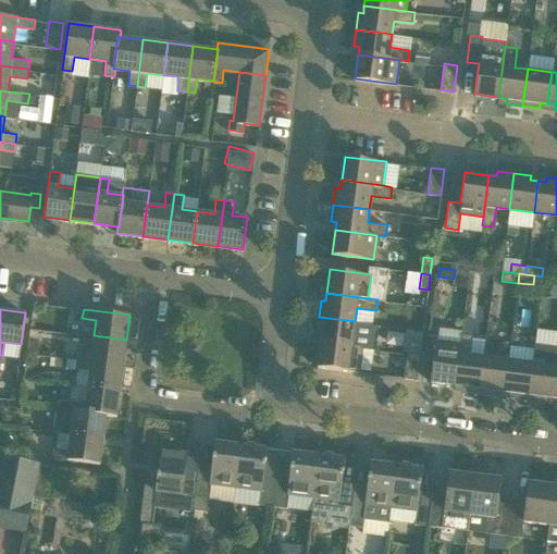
[(321,342),(362,347),(371,348),(372,337),(354,335),(355,321),(319,317),(317,334),(321,334),(321,342)]
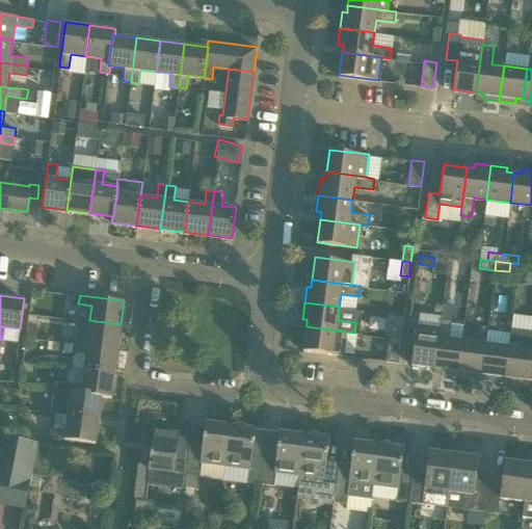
[(441,318),(440,326),(434,367),(442,368),(441,372),(457,374),(461,340),(449,338),(451,319),(441,318)]
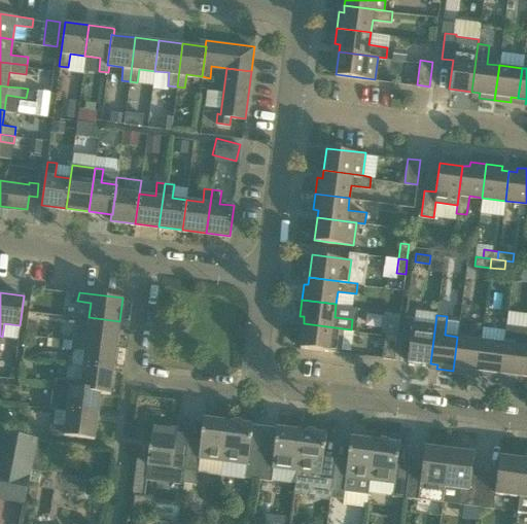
[(73,340),(116,345),(119,321),(89,317),(86,333),(74,332),(73,340)]
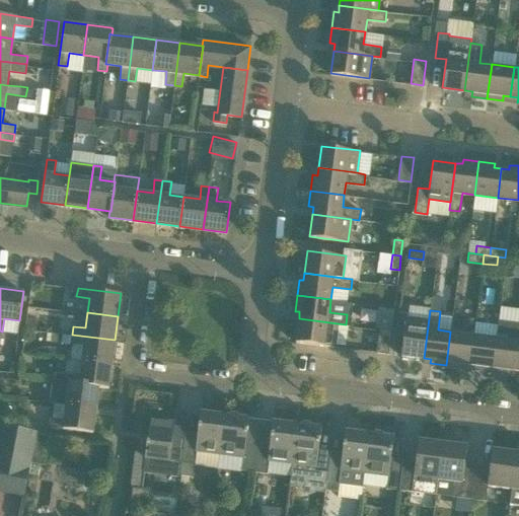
[(406,316),(404,330),(401,355),(424,358),(429,318),(406,316)]
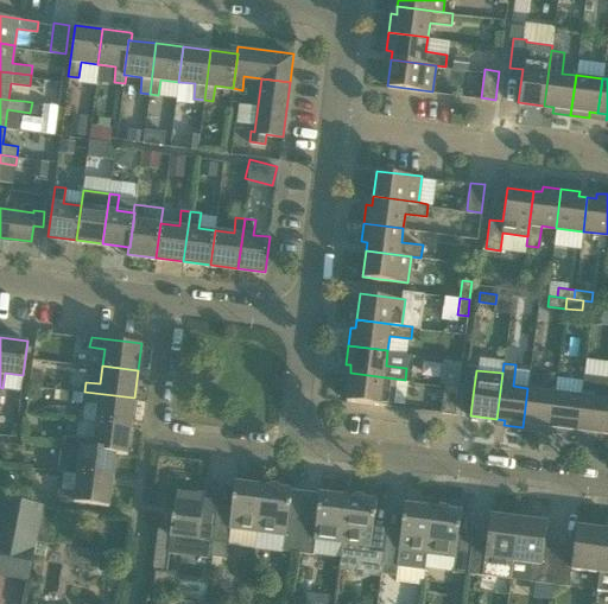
[(347,399),(392,405),(396,379),(350,373),(347,399)]
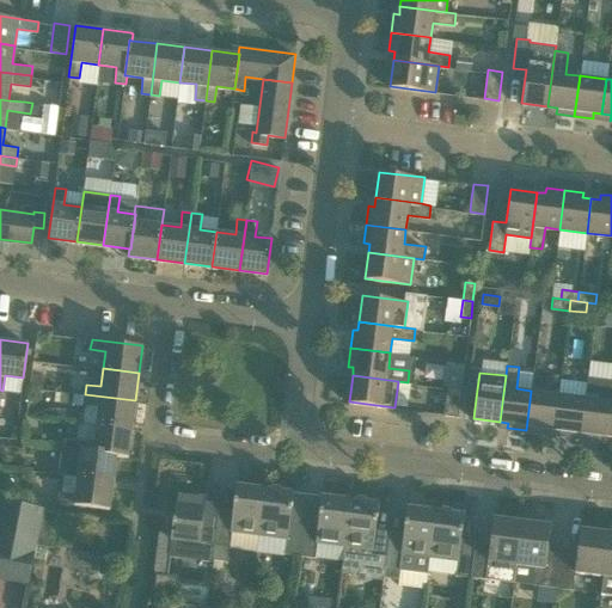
[(587,382),(585,398),(580,437),(598,440),(599,434),(607,435),(611,398),(611,379),(588,376),(587,382)]
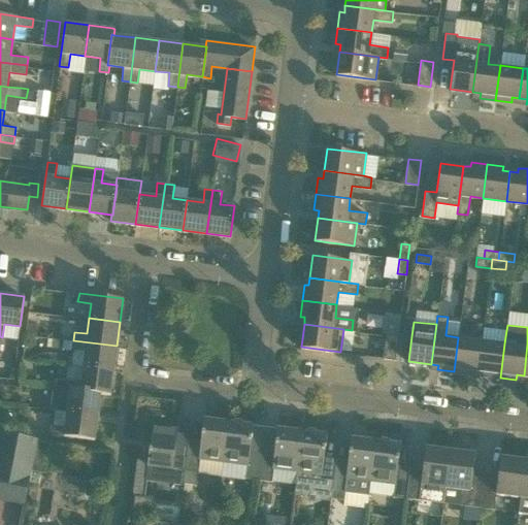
[(386,333),(383,358),(395,359),(398,334),(386,333)]
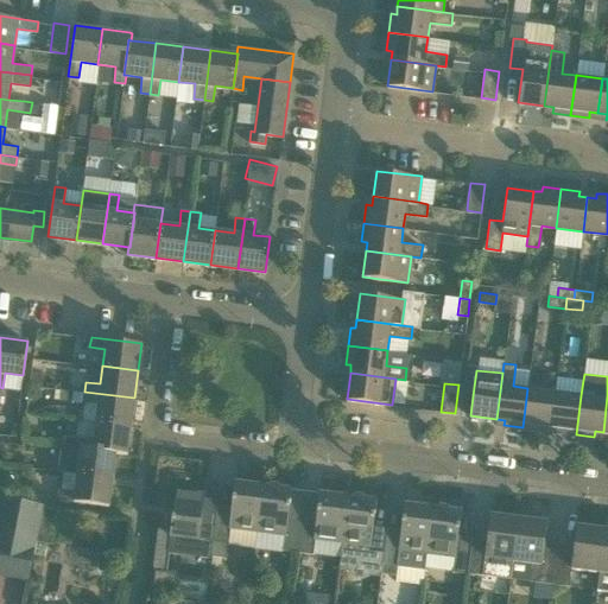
[(550,425),(555,392),(527,388),(523,427),(540,430),(542,425),(550,425)]
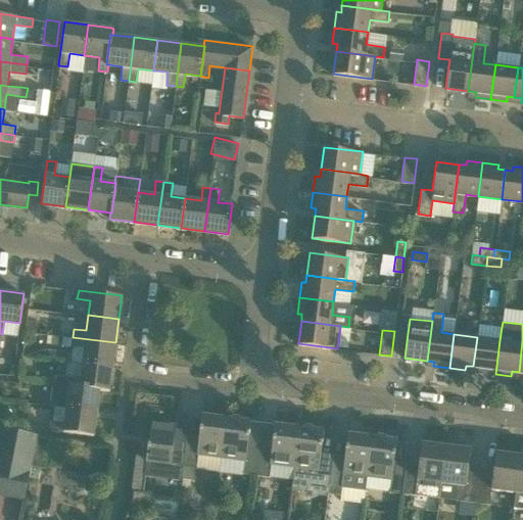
[(83,362),(112,366),(115,342),(73,337),(72,345),(84,347),(83,362)]
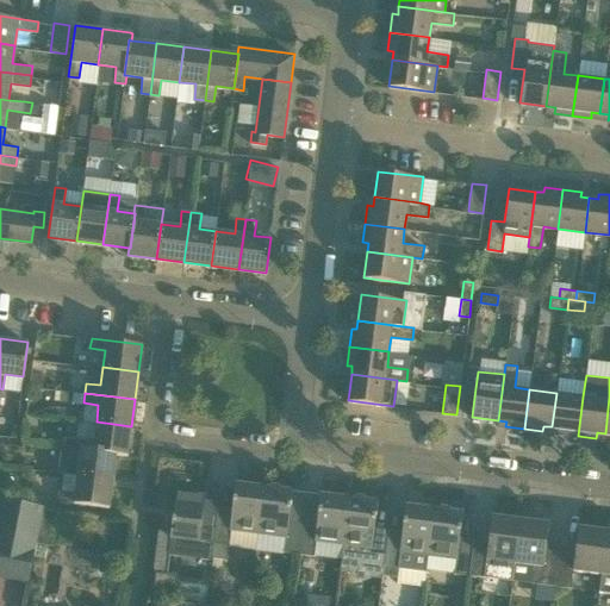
[(578,436),(583,397),(556,393),(552,426),(560,428),(560,433),(578,436)]
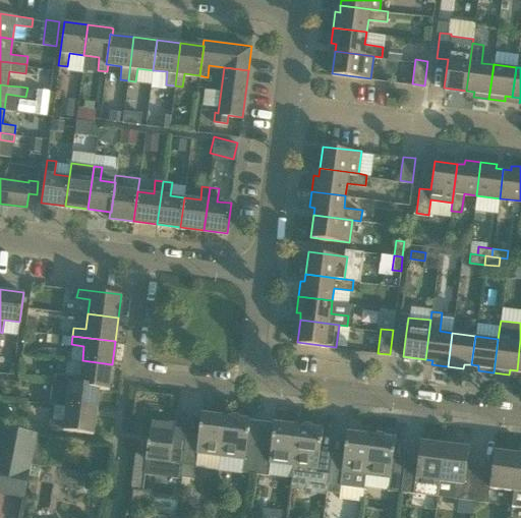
[(112,364),(82,360),(80,375),(57,371),(56,381),(99,386),(99,388),(109,389),(112,364)]
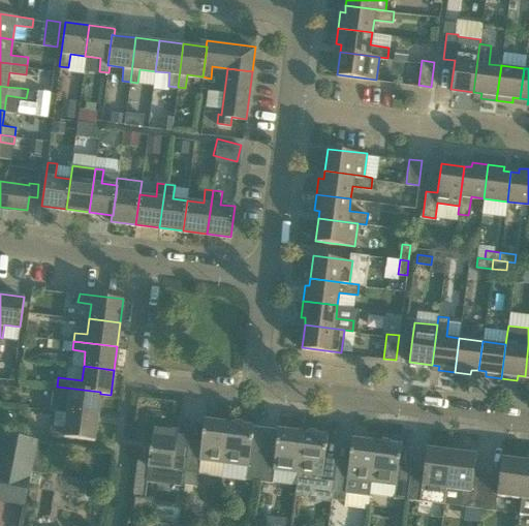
[(50,409),(67,412),(97,415),(100,394),(100,392),(57,387),(53,385),(50,409)]
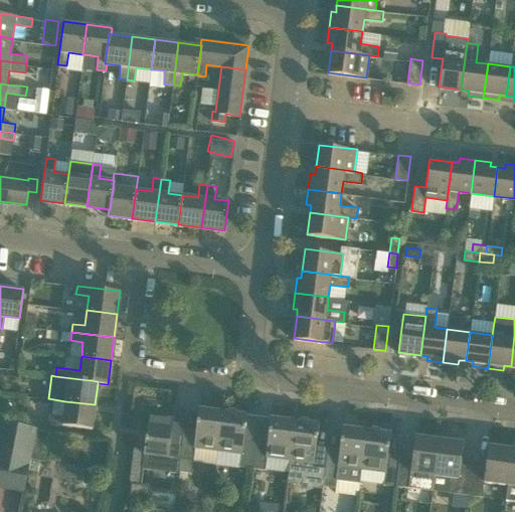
[(63,415),(50,413),(49,422),(92,428),(95,404),(65,401),(63,415)]
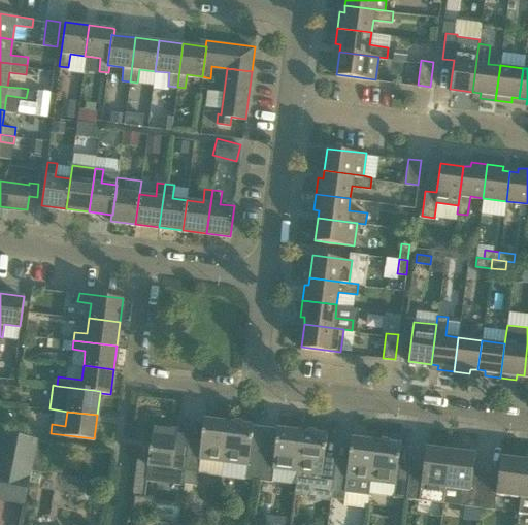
[(188,445),(185,469),(183,483),(196,484),(200,458),(223,461),(228,421),(204,418),(200,447),(188,445)]
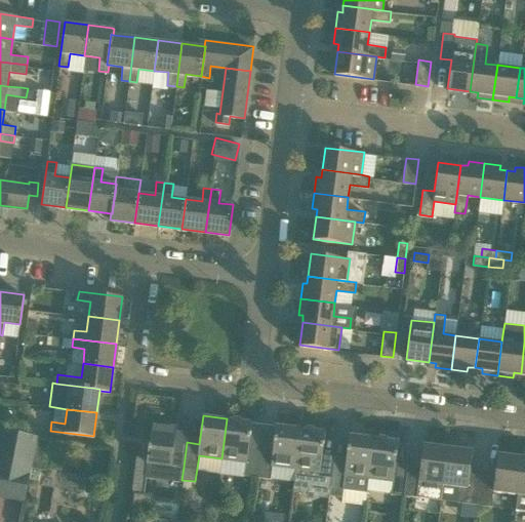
[(243,475),(256,476),(259,451),(247,450),(251,422),(227,418),(221,458),(245,462),(243,475)]
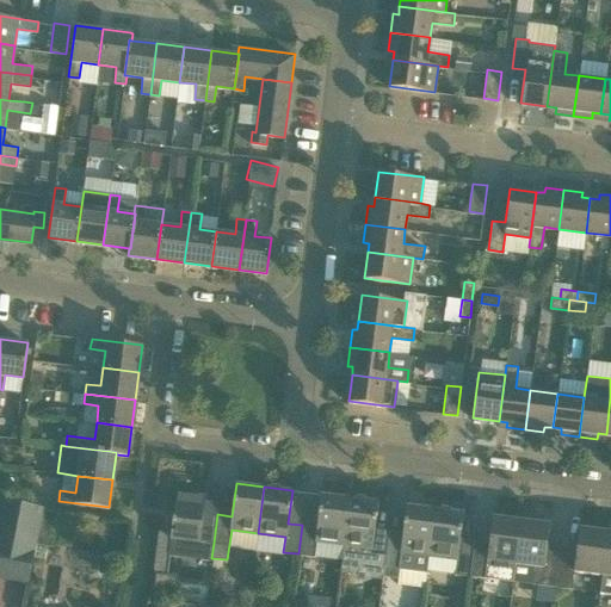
[(185,539),(214,543),(217,514),(218,506),(204,505),(205,494),(177,490),(170,549),(183,551),(185,539)]
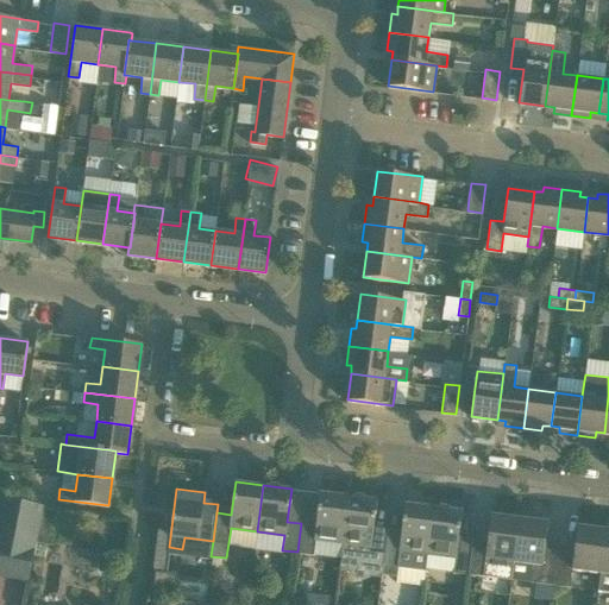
[(301,523),(297,552),(313,554),(315,539),(343,542),(349,496),(320,492),(315,525),(301,523)]
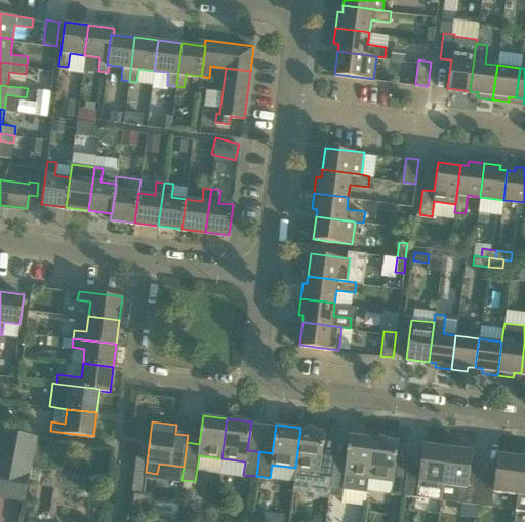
[(0,495),(25,502),(32,466),(37,437),(37,436),(38,435),(1,428),(0,431),(0,495)]
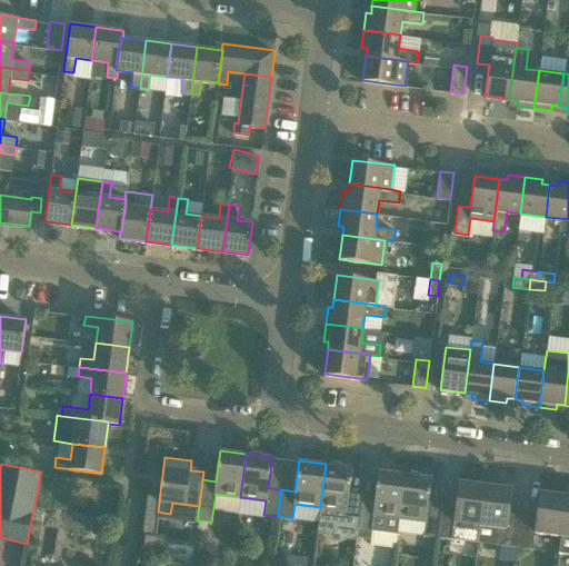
[(347,535),(357,536),(361,500),(348,498),(352,467),(326,464),(320,507),(317,530),(326,532),(332,524),(343,525),(347,535)]
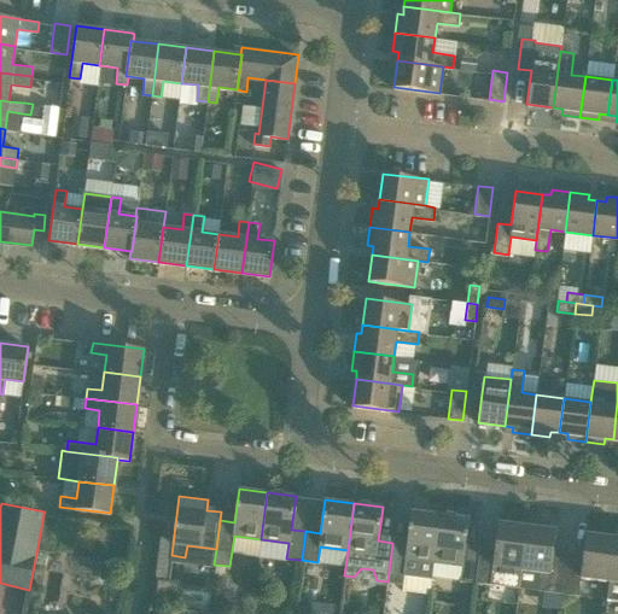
[(439,514),(410,510),(407,544),(392,543),(388,582),(403,583),(404,574),(431,578),(433,557),(439,514)]
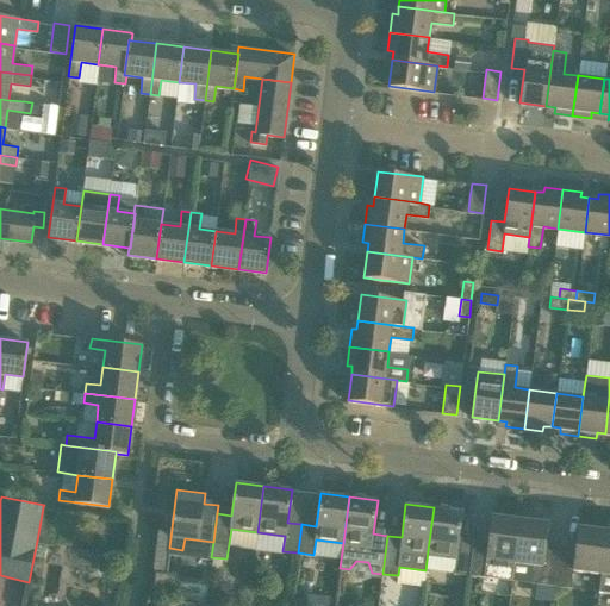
[(43,507),(37,541),(50,544),(57,510),(43,506),(43,507)]
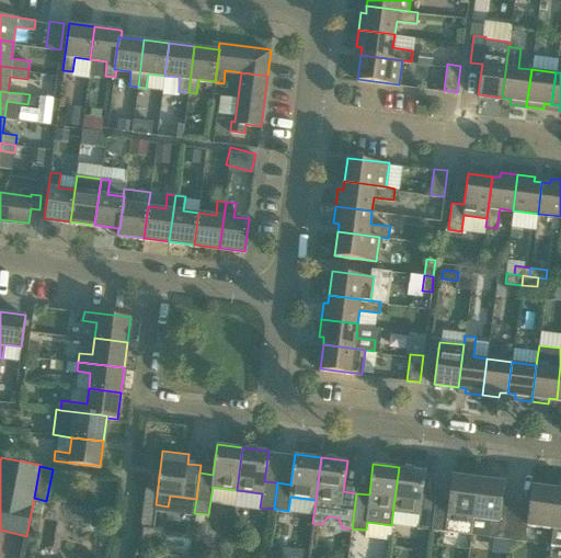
[(431,528),(434,503),(421,501),(425,470),(399,467),(393,507),(419,510),(416,527),(431,528)]
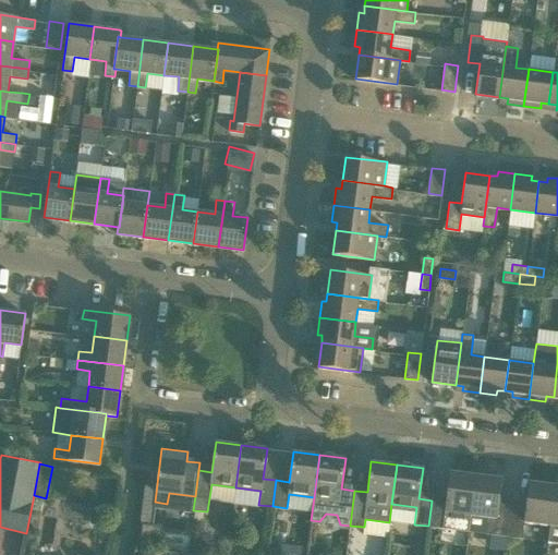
[(469,530),(471,514),(475,475),(449,472),(447,495),(433,494),(432,501),(428,526),(469,530)]
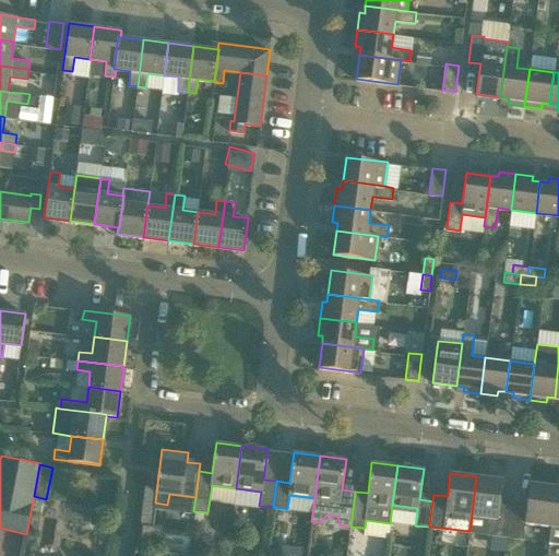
[(488,517),(486,533),(509,536),(512,511),(498,509),(499,504),(502,480),(476,476),(472,515),(488,517)]
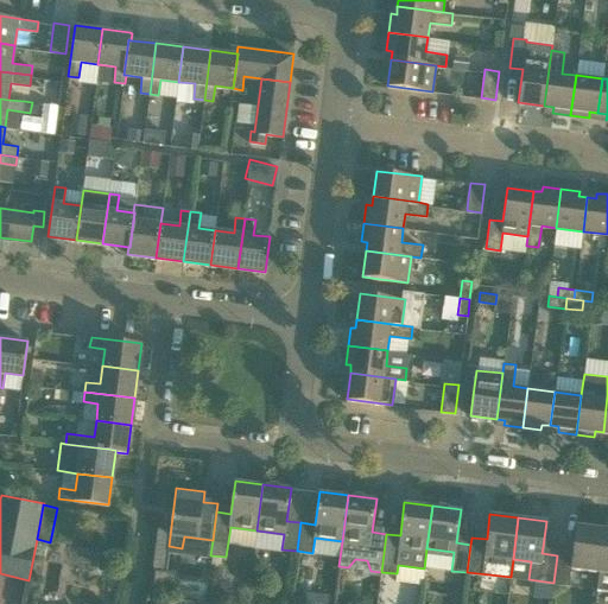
[(571,567),(599,571),(605,528),(576,525),(572,551),(572,558),(557,555),(553,583),(569,585),(571,567)]
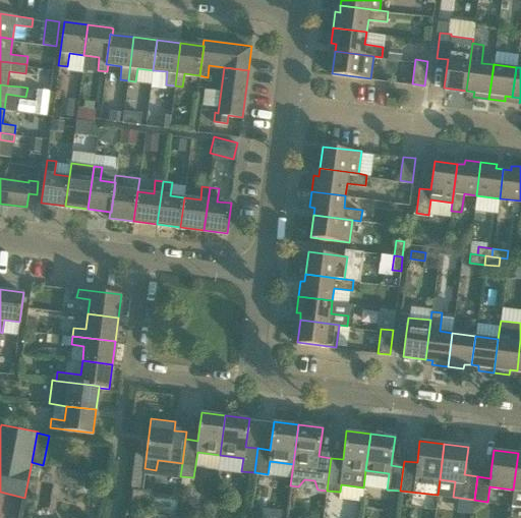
[(511,505),(520,506),(520,453),(518,453),(513,490),(511,505)]
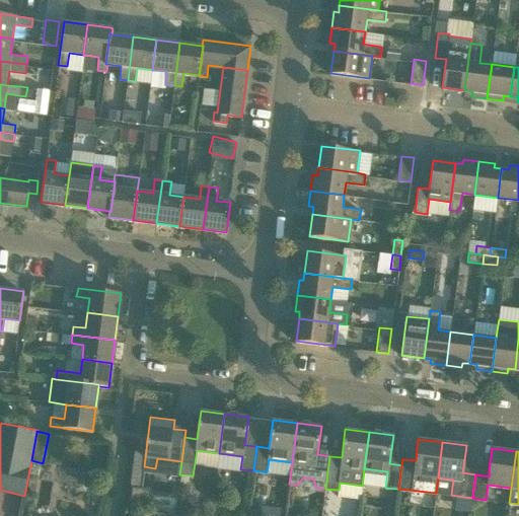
[(149,503),(151,489),(132,487),(131,501),(149,503)]
